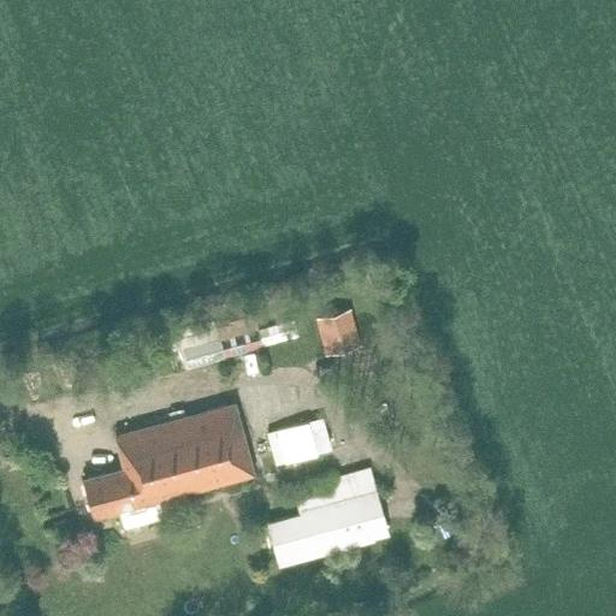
[(361,344),(353,309),(318,319),(326,354),(361,344)]
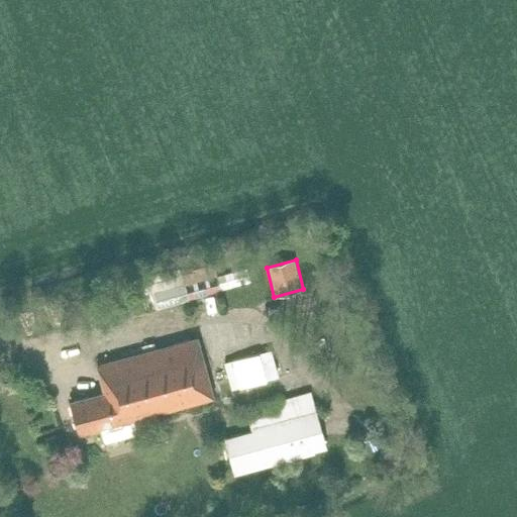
[(150,285),(159,309),(190,300),(189,298),(220,289),(216,275),(213,266),(150,285)]
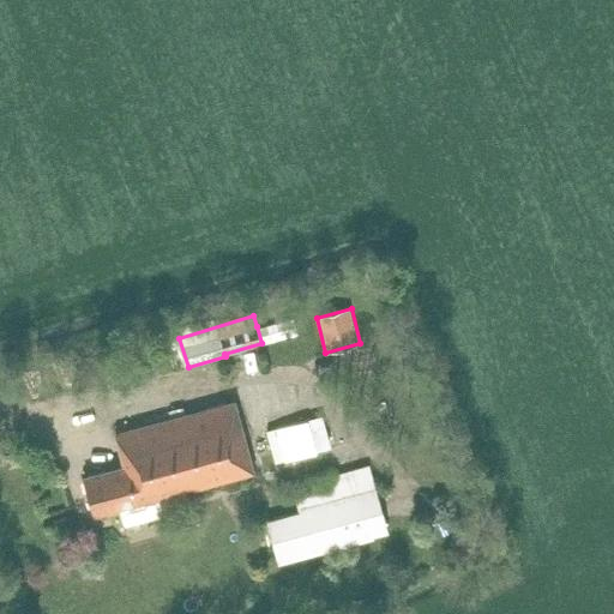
[(289,317),(257,326),(262,343),(294,333),(289,317)]
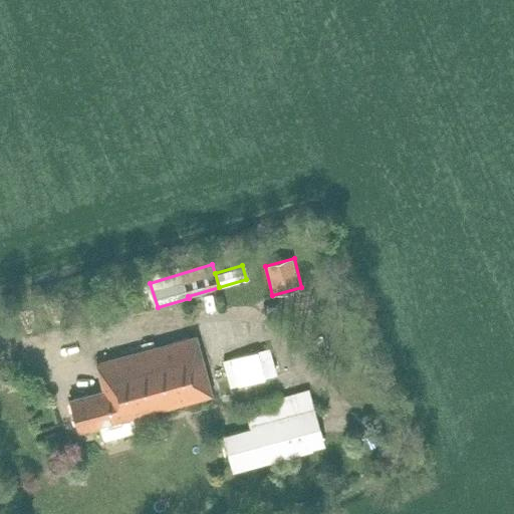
[(101,393),(67,401),(77,431),(99,425),(103,441),(133,432),(134,434),(150,430),(145,413),(213,394),(197,334),(93,362),(101,393)]
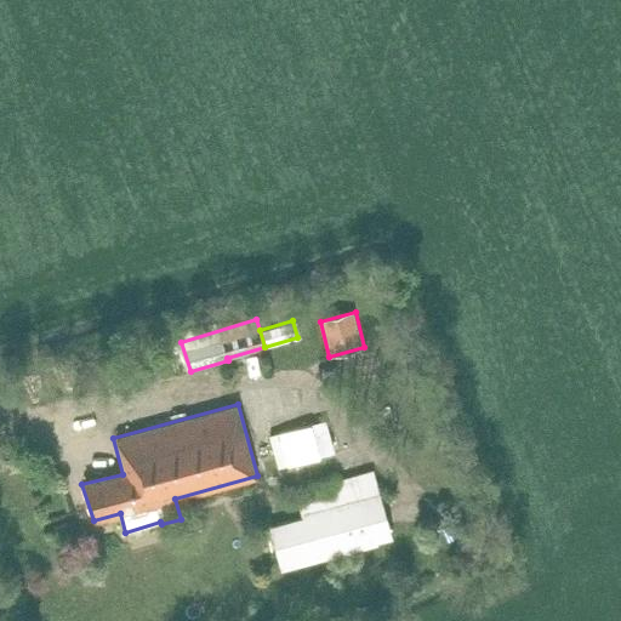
[(255,432),(266,465),(313,450),(305,423),(312,421),(309,416),(255,432)]
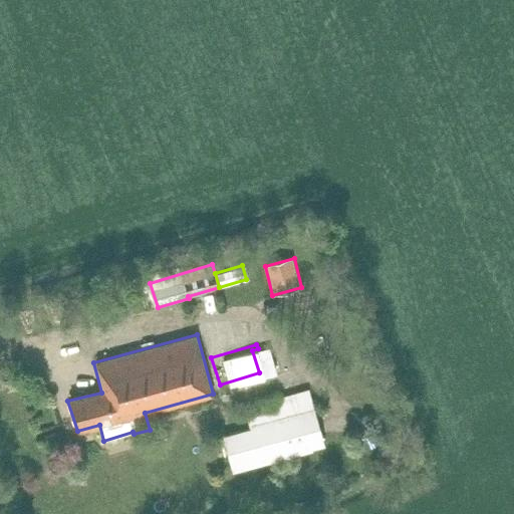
[(310,447),(301,414),(296,400),(245,414),(249,428),(222,436),(232,471),(310,447)]
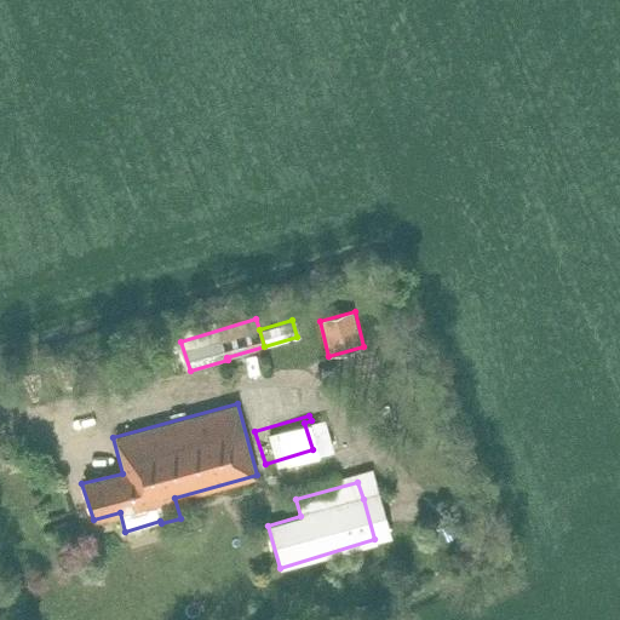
All buildings are outlined.
